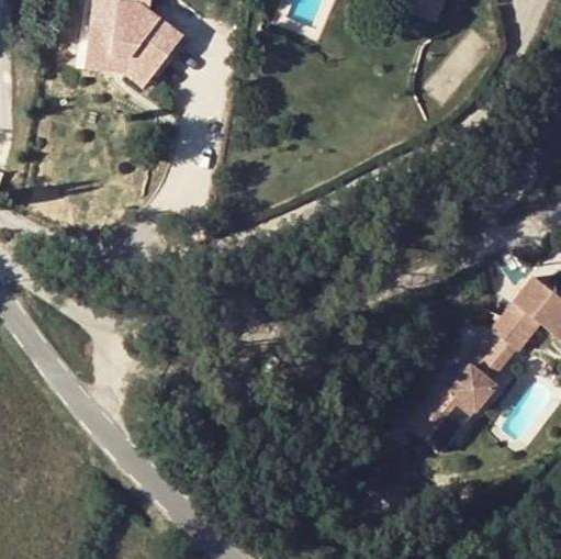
[(126,53),(154,73),(182,35),(144,3),(120,0),(94,0),(88,52),(126,53)]
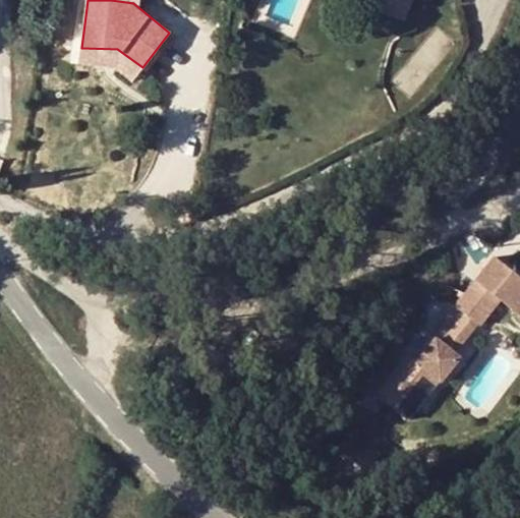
[(379,0),(374,9),(401,21),(411,0),(379,0)]
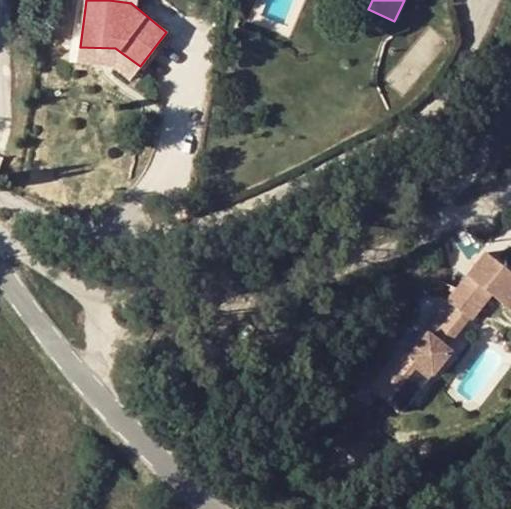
[(115,48),(80,47),(79,59),(113,63),(133,77),(140,66),(115,48)]
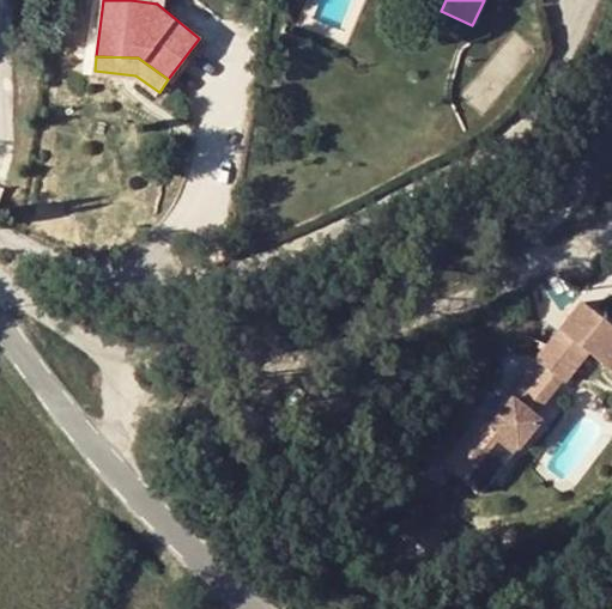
[(611,322),(586,302),(550,345),(577,367),(591,352),(604,364),(611,353),(611,322)]
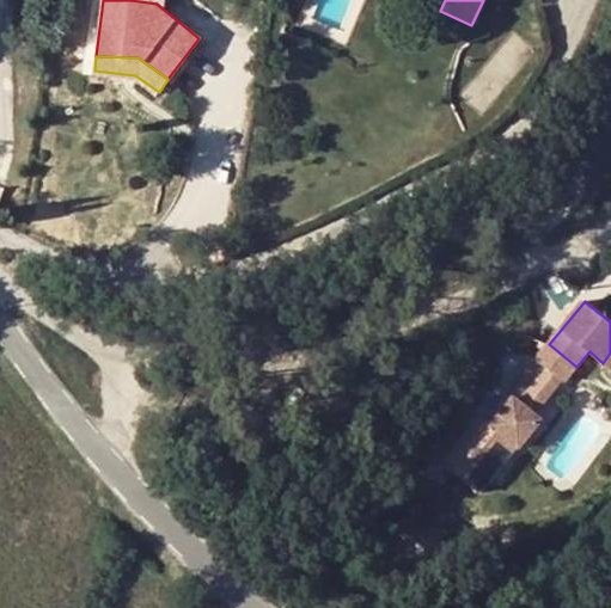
[(576,367),(549,344),(536,358),(549,368),(521,400),(536,412),(563,380),(563,382),(576,367)]
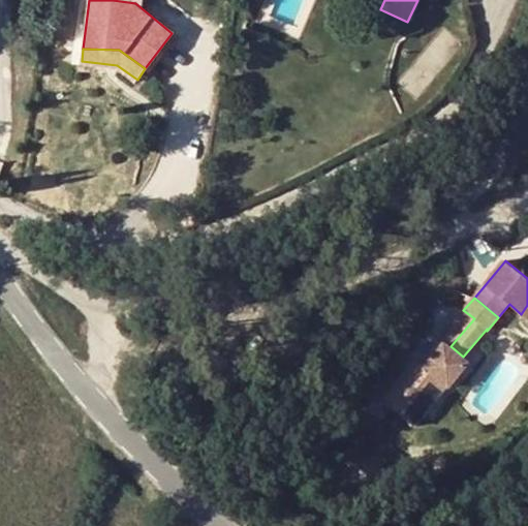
[(373,389),(415,424),(441,394),(438,392),(445,382),(449,387),(470,363),(463,357),(451,346),(446,343),(426,366),(406,349),(373,389)]
